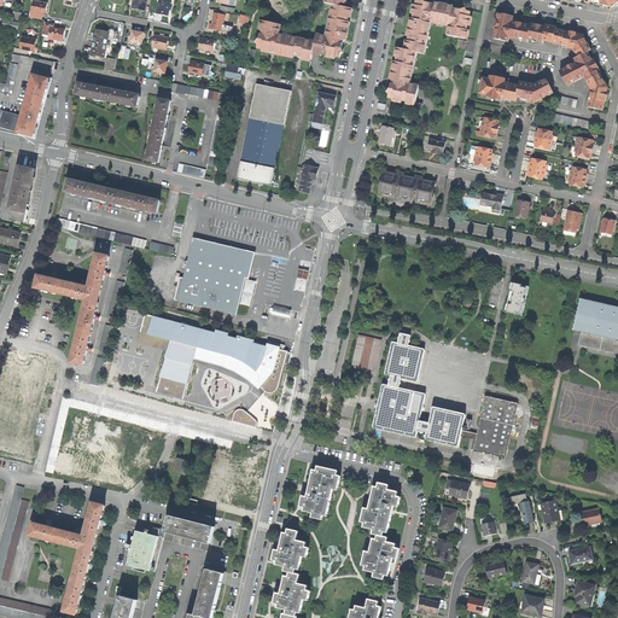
[(146,0),(133,0),(132,10),(138,11),(145,12),(146,0)]
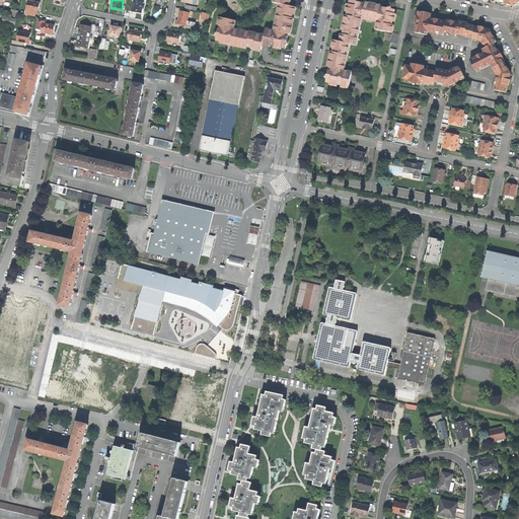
[(35,17),(35,14),(38,14),(39,12),(40,3),(28,1),(26,12),(25,15),(35,17)]
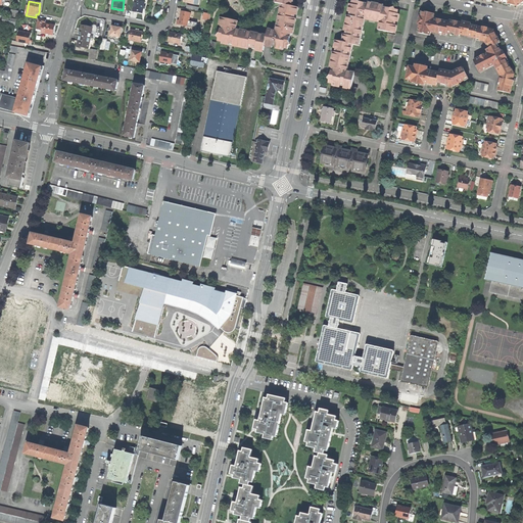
[(137,13),(141,14),(144,3),(135,1),(133,12),(137,13)]
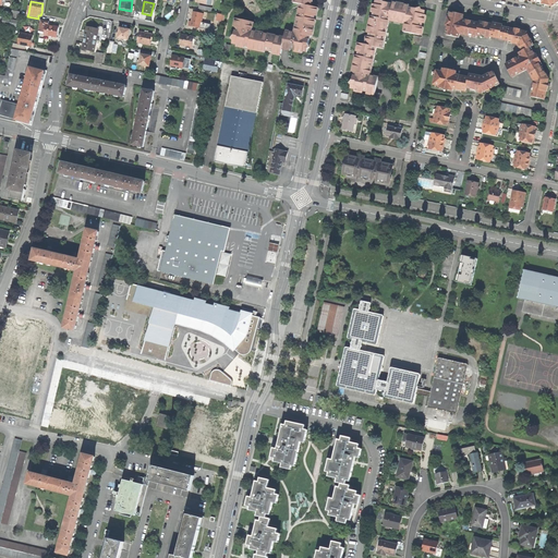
[(424,15),(424,10),(414,9),(410,8),(408,8),(409,5),(392,2),(391,4),(388,3),(376,1),(375,4),(373,4),(372,13),(373,14),(373,15),(373,17),(371,16),(367,34),(368,34),(367,38),(366,37),(365,45),(358,44),(356,49),(356,52),(358,52),(358,56),(355,56),(352,72),(354,72),(351,86),(350,89),(354,89),(354,92),(363,94),(363,92),(366,93),(366,95),(375,96),(375,95),(379,77),(372,76),(377,48),(384,49),(389,21),(404,24),(403,33),(419,36),(419,35),(421,36),(423,27),(421,26),(422,23),(424,23),(425,15),(424,15)]
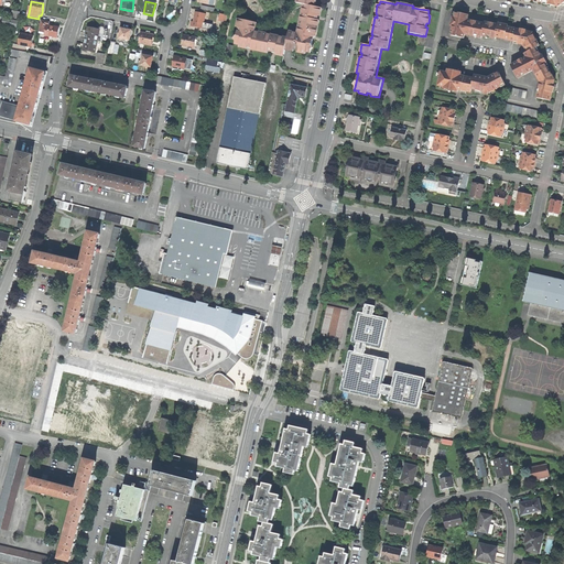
[(297,33),(293,50),(297,51),(297,52),(305,54),(306,52),(311,53),(313,39),(314,36),(316,36),(320,20),(317,20),(317,18),(318,15),(320,17),(322,8),(315,7),(313,7),(303,4),(297,33)]
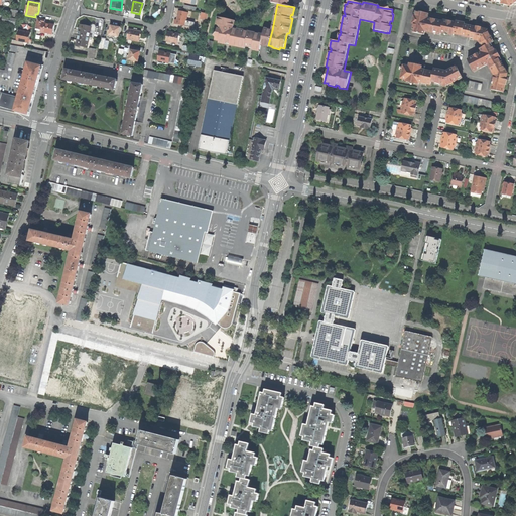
[(17,19),(18,12),(11,10),(9,17),(17,19)]
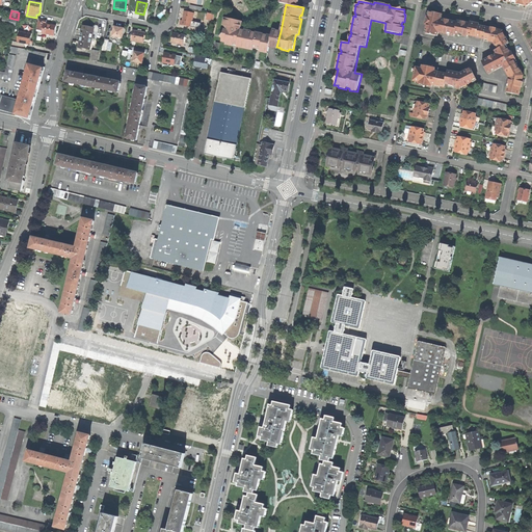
[(497,45),(499,49),(504,46),(506,45),(507,44),(505,41),(507,40),(503,31),(495,29),(479,26),(479,24),(475,23),(471,22),(470,24),(457,21),(457,22),(441,19),(442,15),(435,12),(430,11),(425,33),(437,36),(439,32),(454,35),(455,32),(463,34),(462,35),(468,36),(468,35),(488,40),(488,42),(494,43),(496,46),(497,45)]
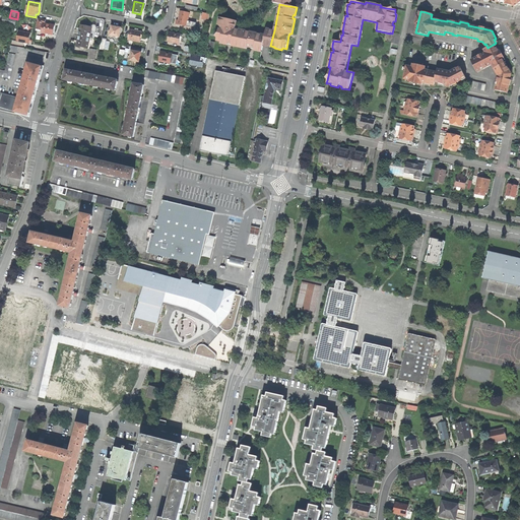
[(194,28),(196,23),(187,21),(189,13),(180,12),(179,17),(178,21),(176,20),(176,24),(194,28)]
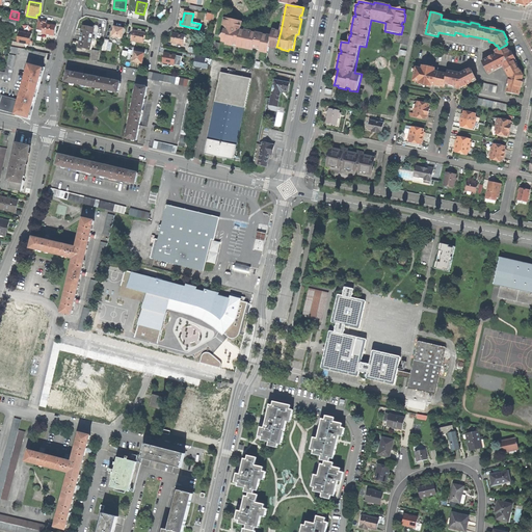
[(16,26),(17,21),(3,18),(2,23),(16,26)]
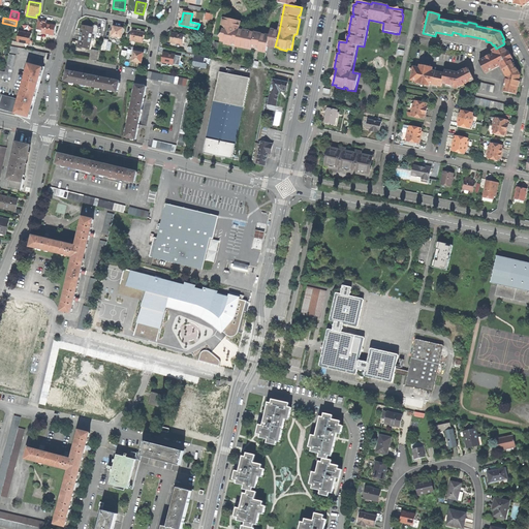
[(234,44),(236,44),(240,29),(241,22),(223,18),(221,26),(223,26),(220,41),(224,42),(224,44),(231,45),(232,43),(234,44)]
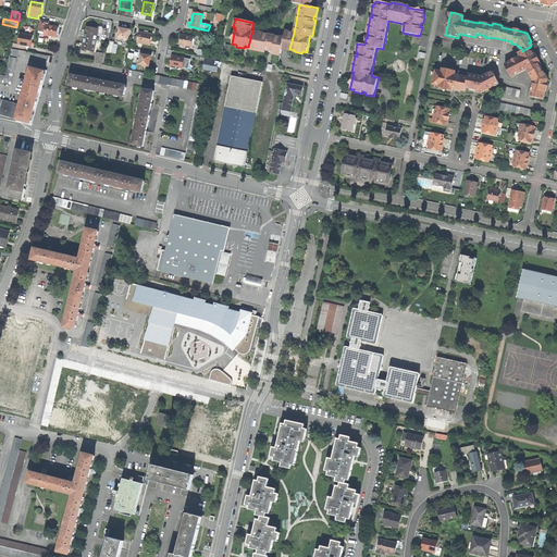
[(44,36),(56,38),(57,35),(58,28),(46,26),(44,36)]
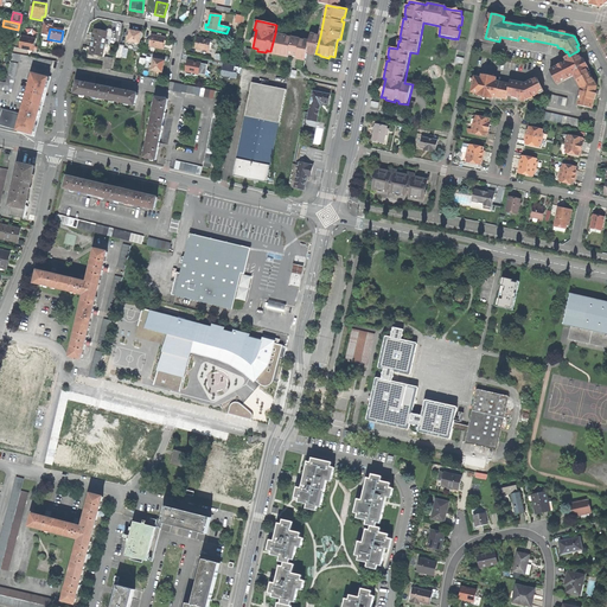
[(93,36),(91,43),(104,45),(108,45),(110,33),(110,32),(109,31),(108,30),(107,30),(106,31),(106,32),(94,30),(93,36)]
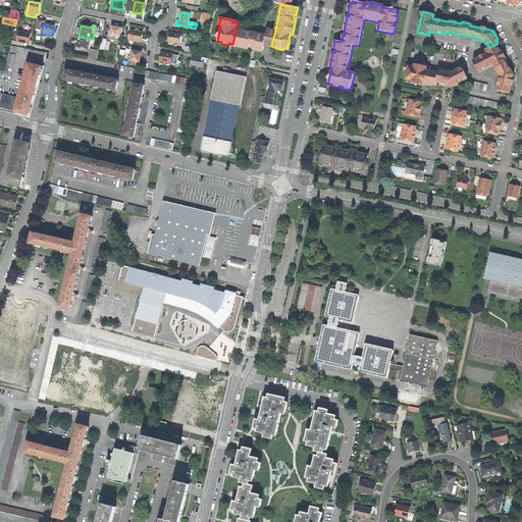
[(118,39),(120,29),(115,28),(111,27),(109,37),(118,39)]
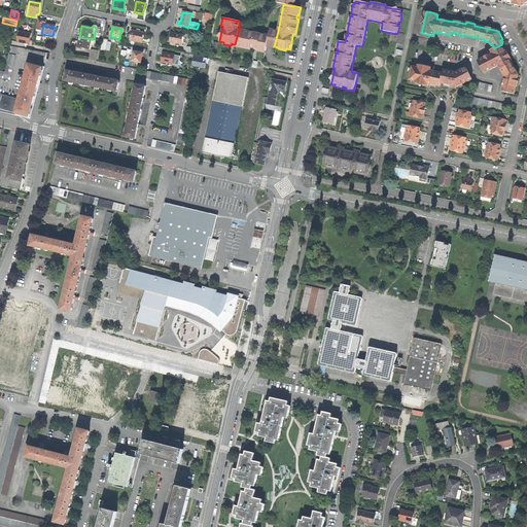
[(250,47),(253,32),(239,29),(235,44),(235,46),(250,49),(250,47)]
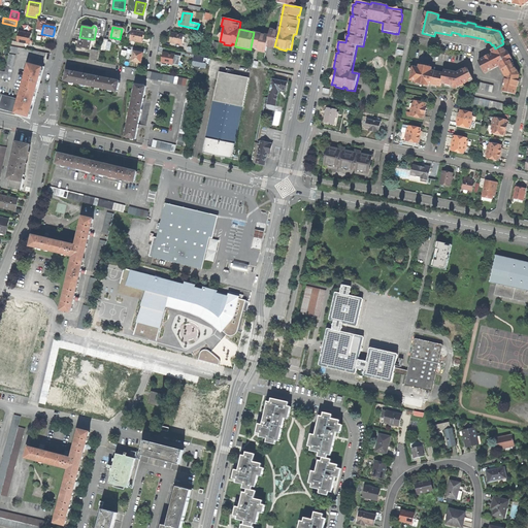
[(269,35),(267,46),(274,48),(274,46),(278,31),(270,29),(269,35)]
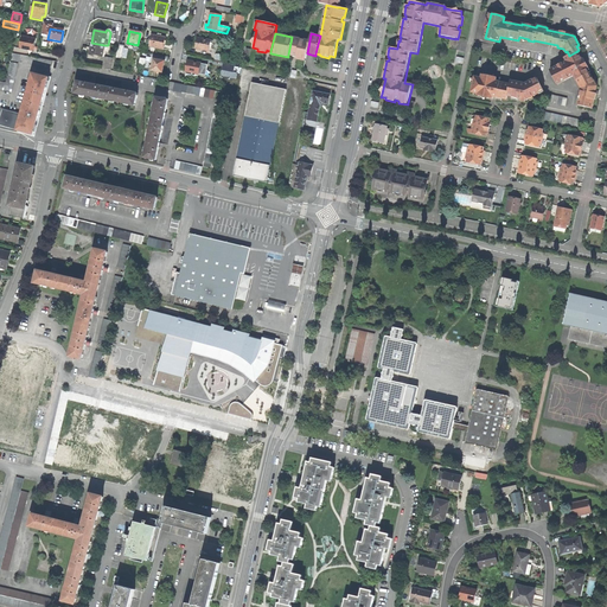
[(152,36),(149,48),(163,50),(164,45),(165,38),(163,38),(164,36),(158,34),(158,37),(152,36)]
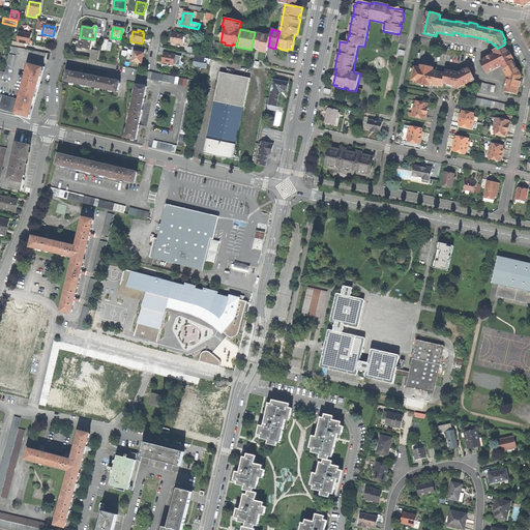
[(17,42),(25,45),(29,46),(29,42),(31,34),(19,32),(17,42)]
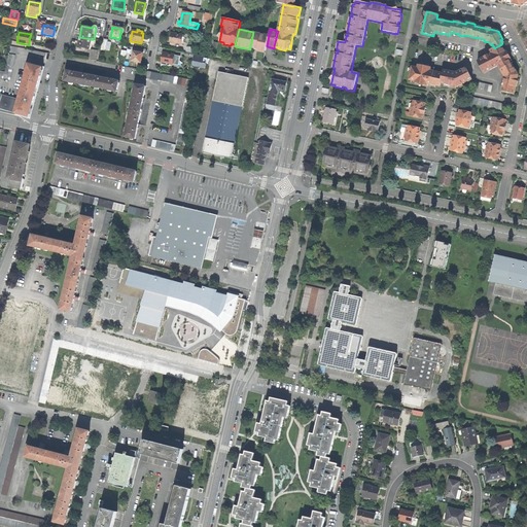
[(269,35),(253,32),(250,47),(256,48),(257,49),(257,51),(266,53),(267,46),(269,35)]
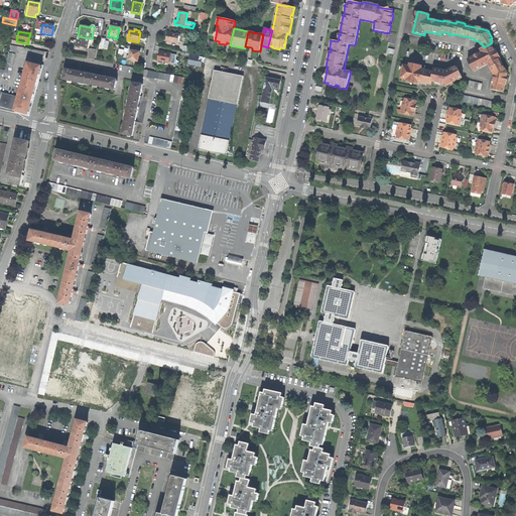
[(176,44),(178,35),(167,33),(166,37),(165,42),(176,44)]
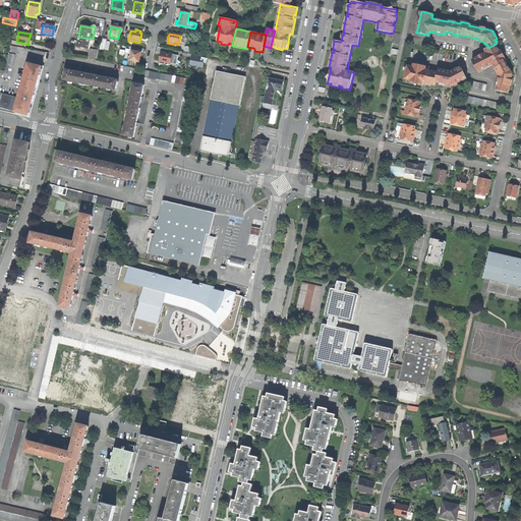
[(393,36),(386,34),(384,42),(391,43),(393,36)]
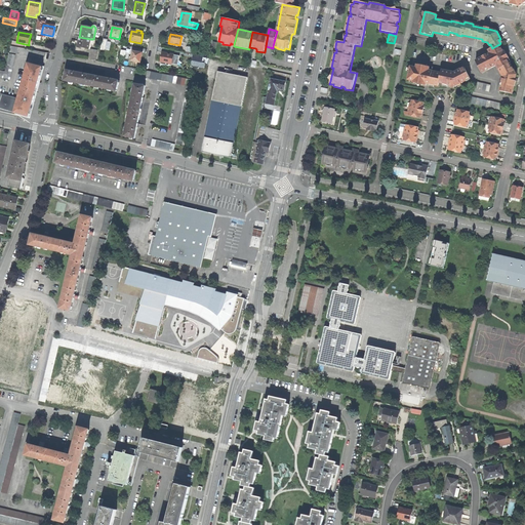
[(77,48),(88,49),(90,39),(79,37),(78,42),(77,48)]
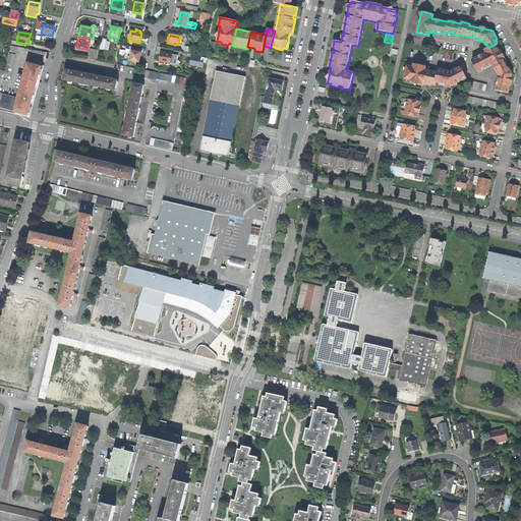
[(498,91),(509,93),(511,80),(512,77),(513,74),(508,66),(507,67),(505,63),(506,63),(504,59),(501,55),(500,52),(498,47),(496,48),(494,45),(488,48),(484,50),(486,53),(472,60),(478,72),(493,65),(495,69),(496,68),(498,71),(497,72),(499,75),(498,82),(499,82),(498,91)]
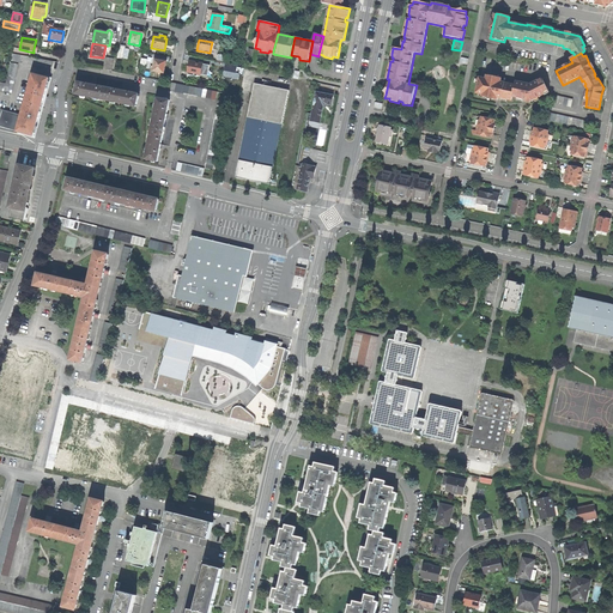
[(12,54),(11,62),(55,71),(56,62),(28,56),(12,54)]
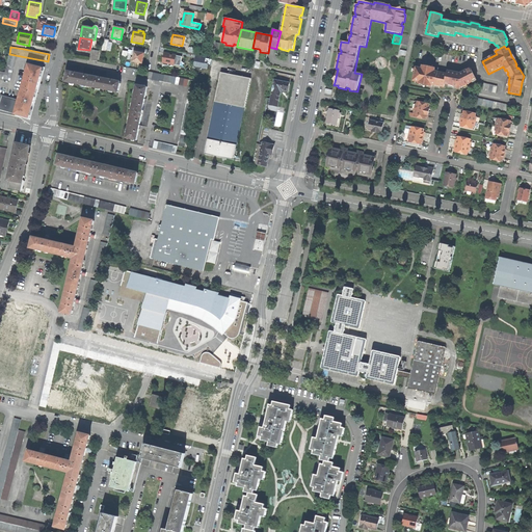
[(97,62),(99,53),(91,52),(89,59),(89,60),(97,62)]
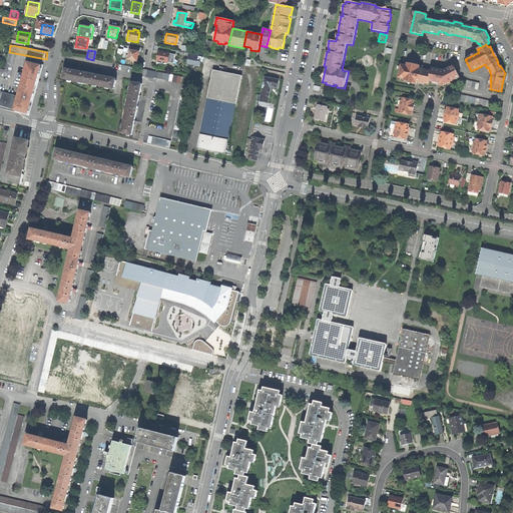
[(127,60),(136,62),(137,56),(138,52),(129,50),(127,60)]
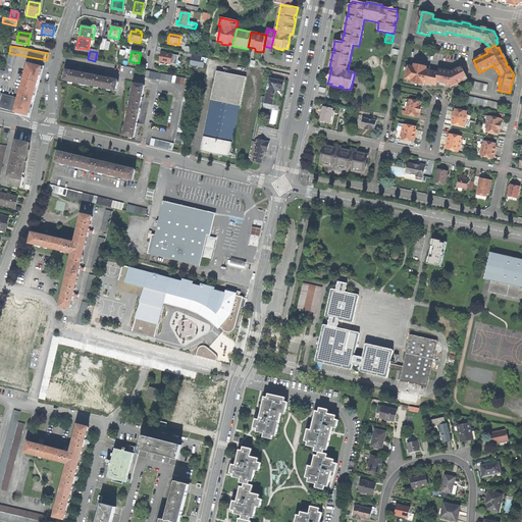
[(176,65),(178,56),(172,55),(161,53),(160,56),(159,62),(176,65)]
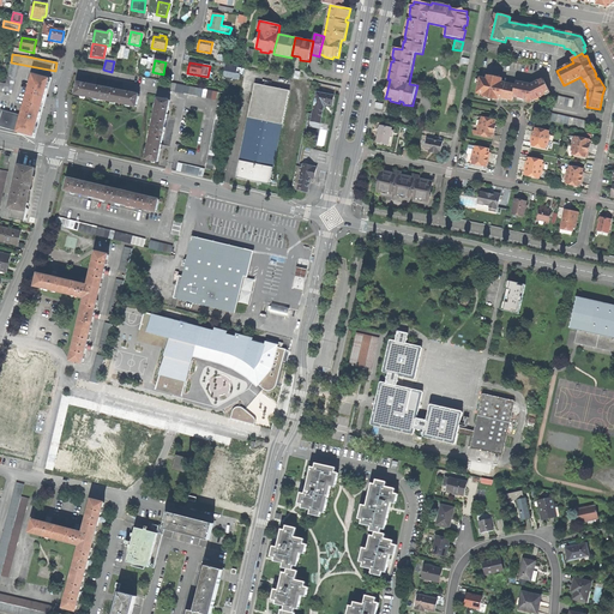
[(0,91),(11,95),(18,66),(10,65),(6,85),(0,83),(0,91)]
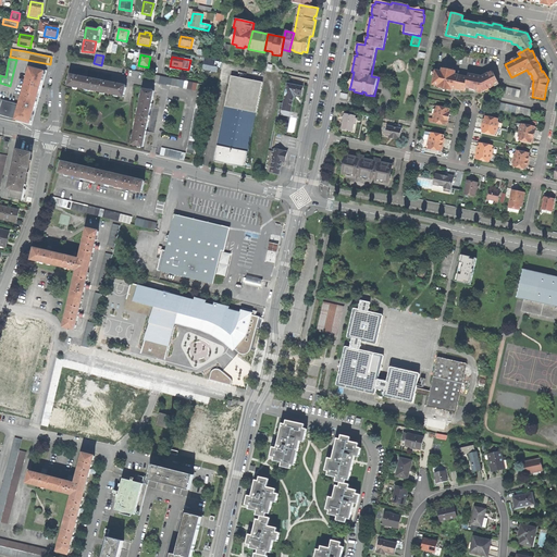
[(0,114),(9,118),(27,123),(32,120),(37,102),(36,101),(38,94),(39,94),(45,72),(31,69),(27,81),(28,82),(27,83),(27,85),(26,85),(21,103),(22,103),(21,107),(2,101),(0,110),(0,114)]
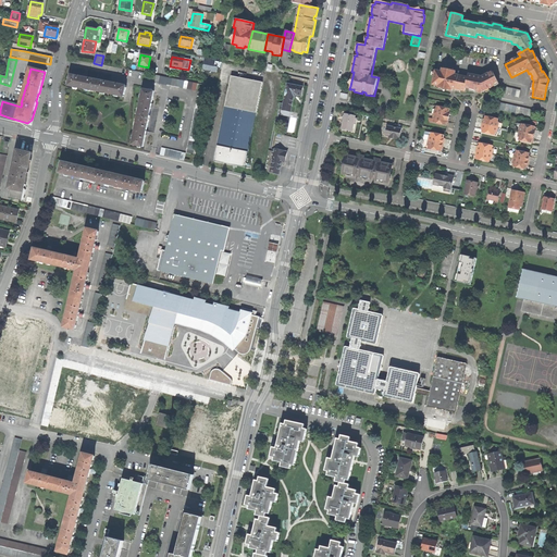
[(452,91),(452,88),(454,89),(466,91),(466,88),(477,90),(483,91),(498,84),(493,72),(482,77),(469,74),(468,77),(455,75),(456,72),(442,69),(441,72),(435,71),(433,85),(438,86),(438,88),(452,91)]
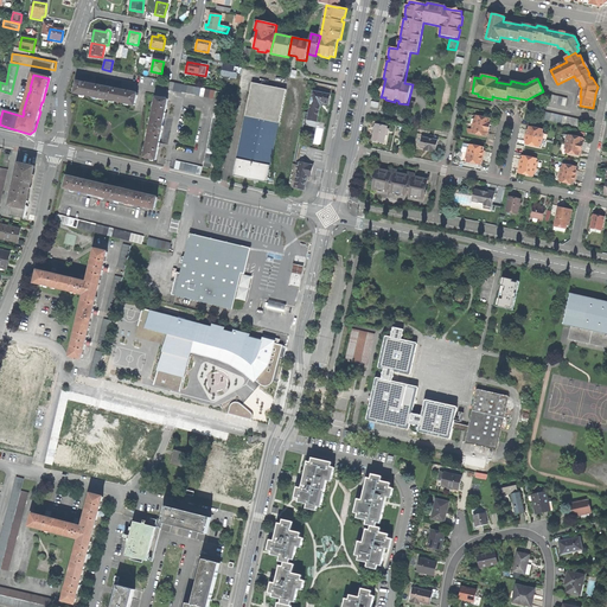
[(75,94),(104,100),(107,88),(94,85),(94,84),(91,84),(90,84),(89,84),(77,82),(75,94)]
